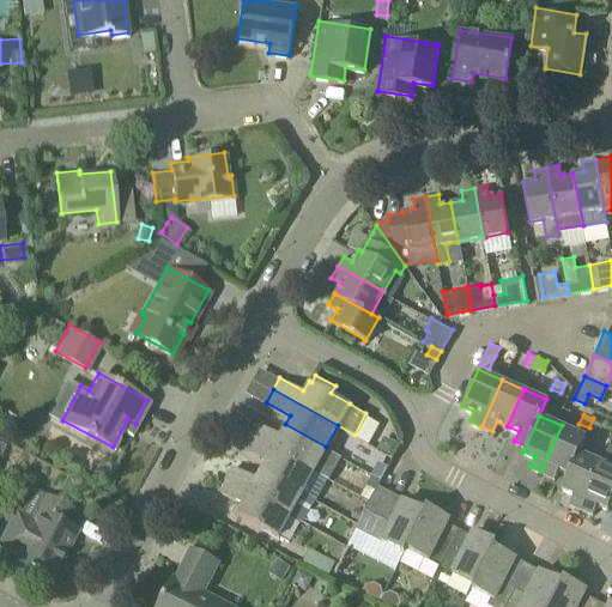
[(593,418),(589,428),(598,432),(603,423),(593,418)]
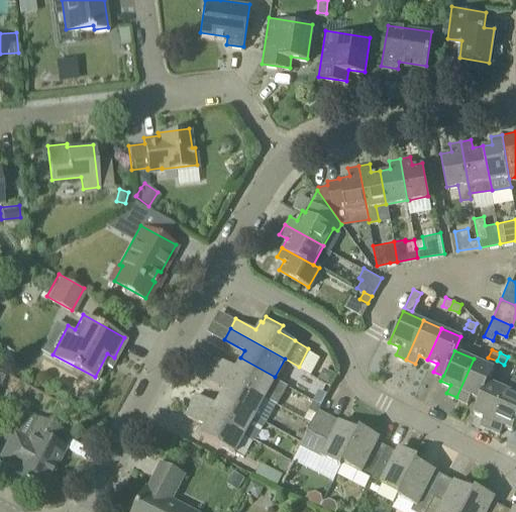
[(235,366),(215,354),(210,366),(265,396),(275,377),(240,357),(235,366)]
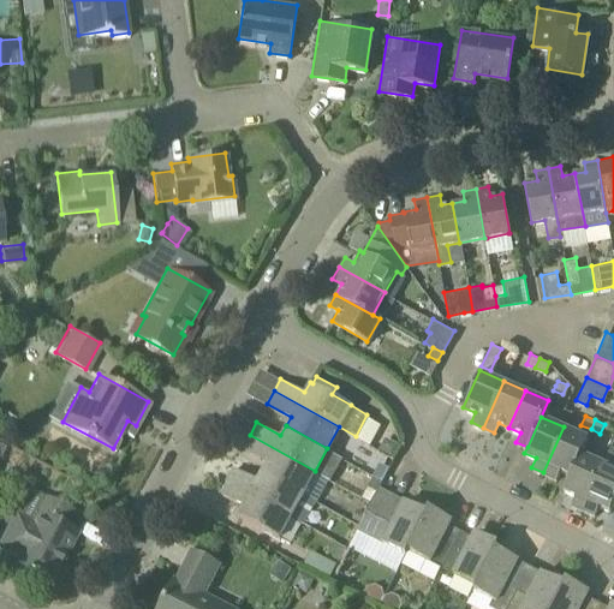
[(579,453),(586,437),(564,427),(543,472),(555,477),(559,469),(570,473),(579,452),(579,453)]
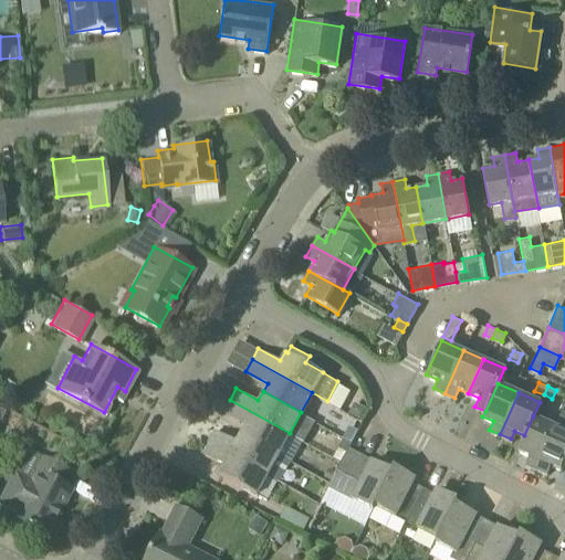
[(289,458),(290,458),(279,453),(290,433),(230,400),(223,411),(246,423),(240,432),(289,458)]
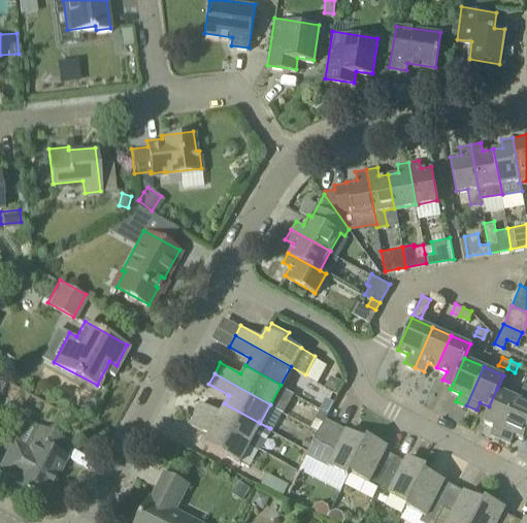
[(340,379),(329,374),(325,384),(335,389),(340,379)]
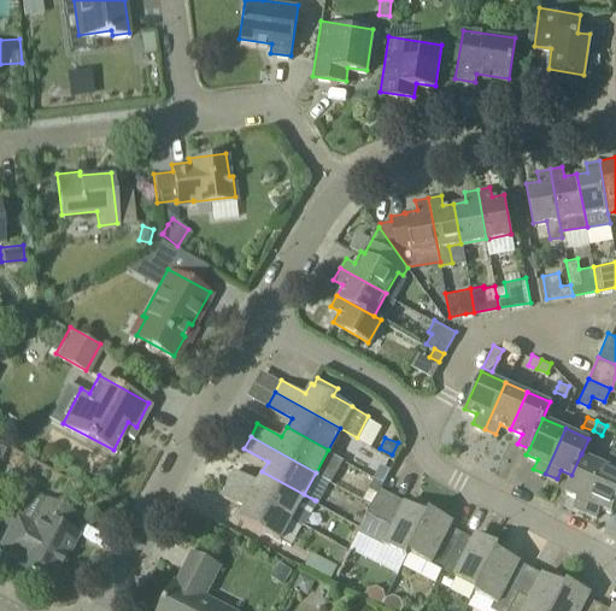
[(615,503),(615,469),(615,465),(615,447),(611,446),(603,463),(604,464),(584,510),(596,515),(599,506),(611,511),(615,503)]
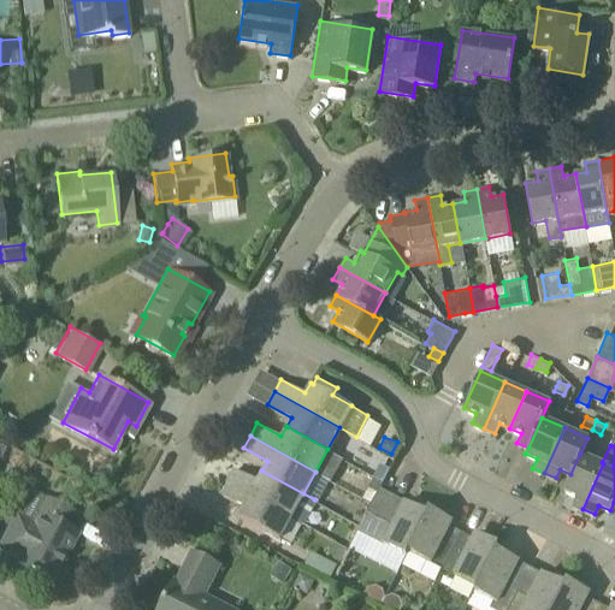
[(603,463),(602,462),(580,454),(580,452),(571,474),(563,490),(575,495),(571,504),(583,509),(603,463)]
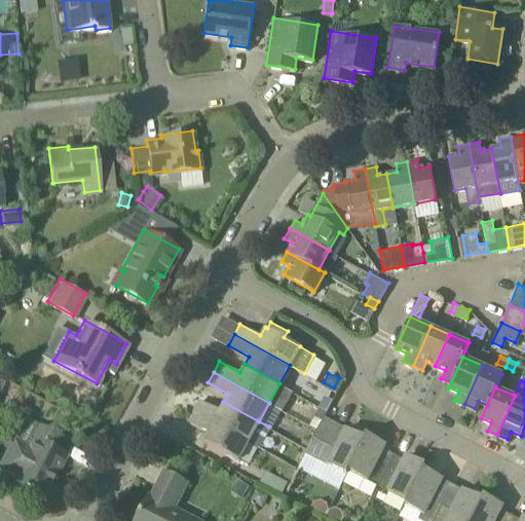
[(323,396),(319,404),(328,408),(332,399),(323,396)]
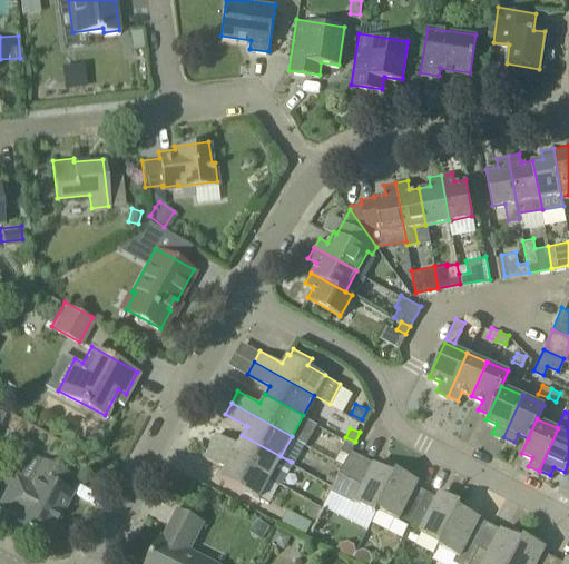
[(237,444),(215,432),(209,443),(270,476),(281,482),(291,462),(242,435),(237,444)]
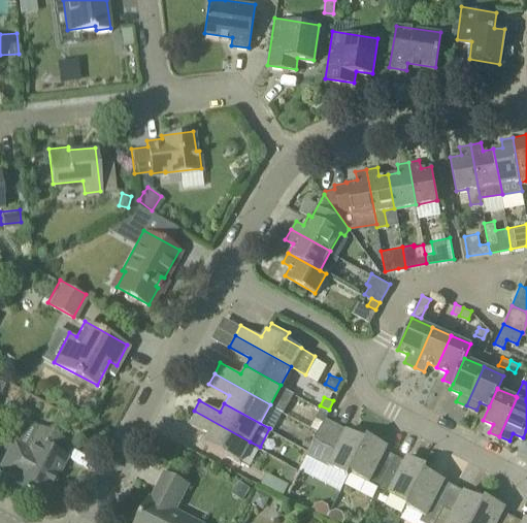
[(321,407),(316,417),(323,421),(325,417),(328,412),(321,407)]
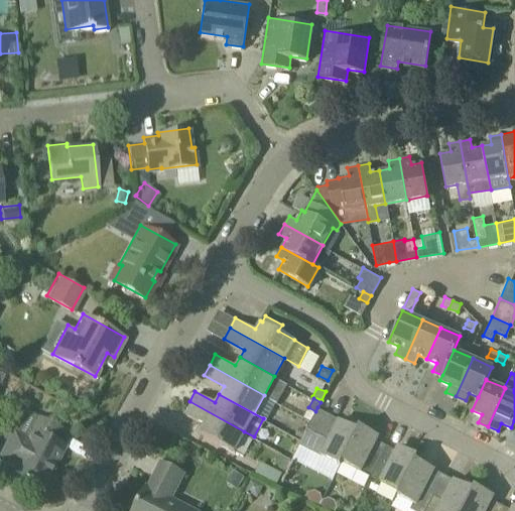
[(234,451),(244,431),(189,401),(183,412),(204,423),(200,431),(234,451)]
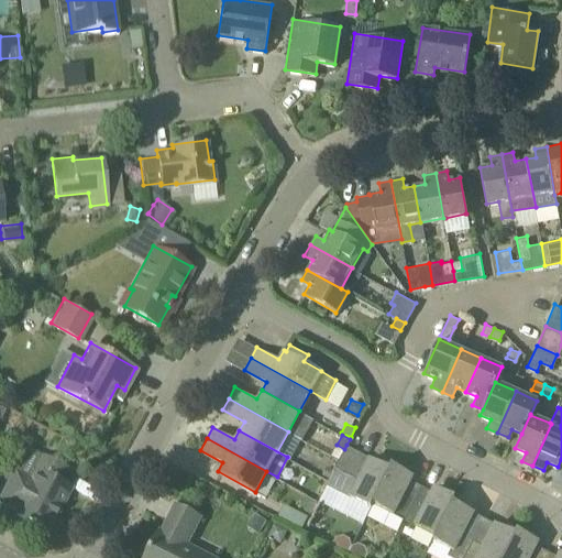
[(72,470),(39,453),(24,445),(9,476),(0,492),(0,498),(18,506),(15,510),(47,526),(68,485),(64,483),(72,470)]
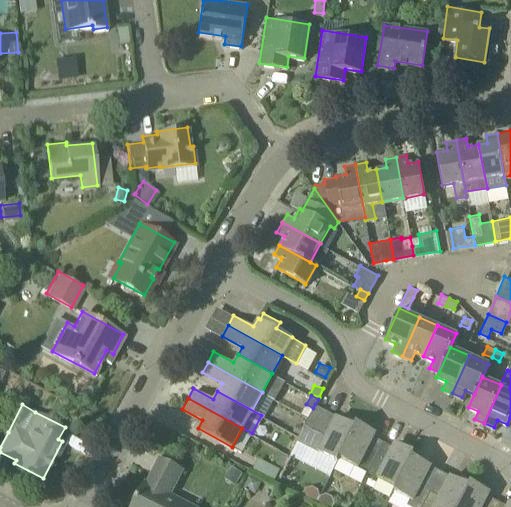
[(336,459),(338,455),(354,425),(315,404),(313,408),(306,422),(297,439),(336,459)]
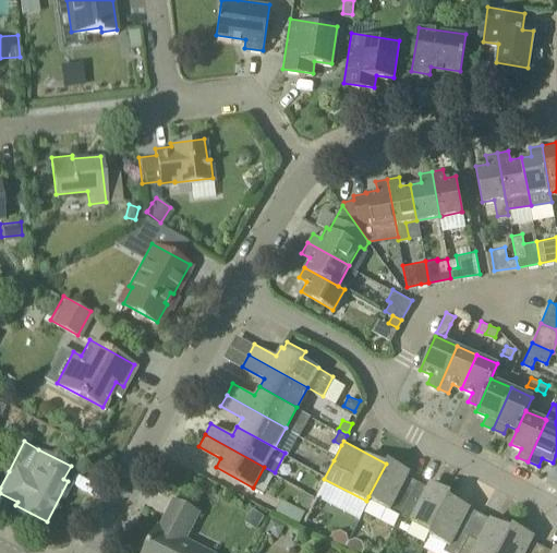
[(400,512),(418,480),(407,475),(409,470),(388,459),(386,464),(368,496),(389,507),(390,506),(400,512)]
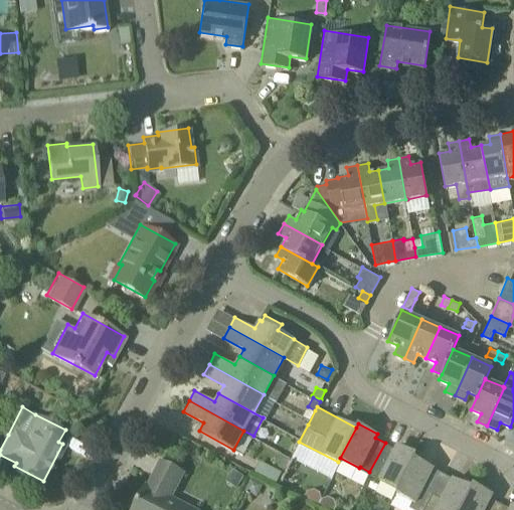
[(295,425),(291,433),(298,437),(302,429),(295,425)]
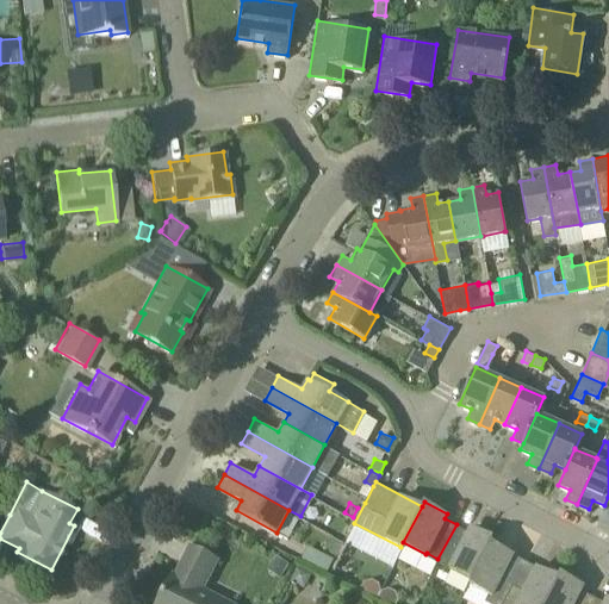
[(467,530),(457,524),(437,559),(449,565),(448,566),(472,578),(491,542),(493,537),(470,525),(467,530)]
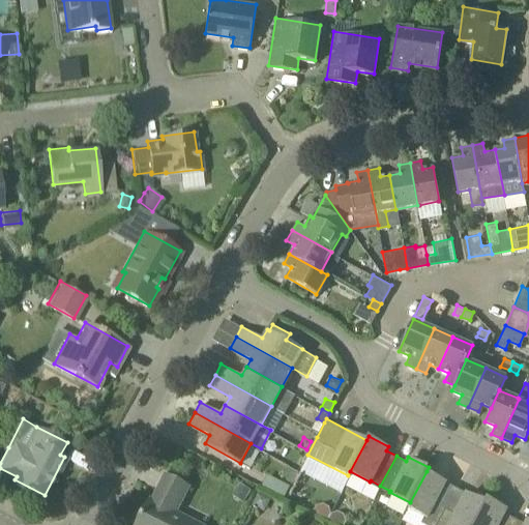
[(429,524),(435,524),(456,486),(427,471),(410,502),(408,506),(423,516),(420,520),(429,524)]
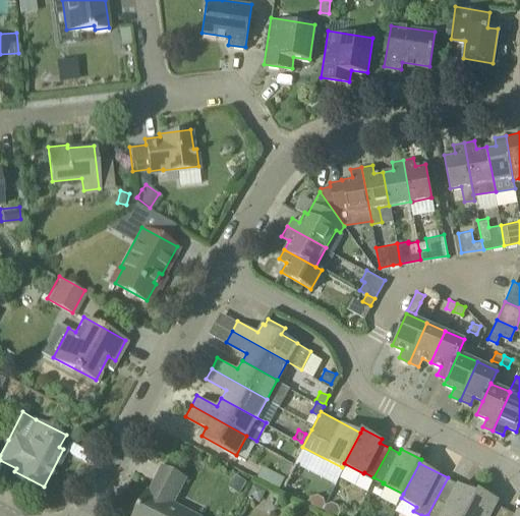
[(171,501),(184,476),(162,465),(150,491),(147,489),(132,515),(199,515),(171,501)]
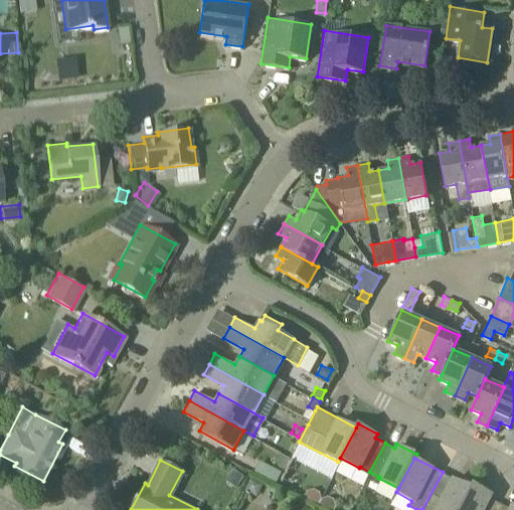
[(228,466),(222,477),(232,484),(239,473),(228,466)]
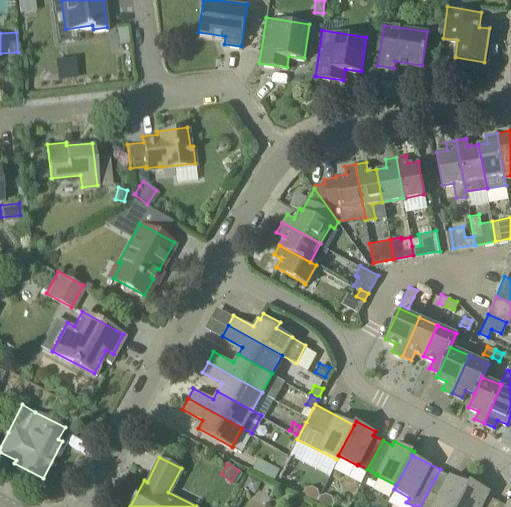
[(456,506),(468,484),(440,469),(420,506),(456,506)]
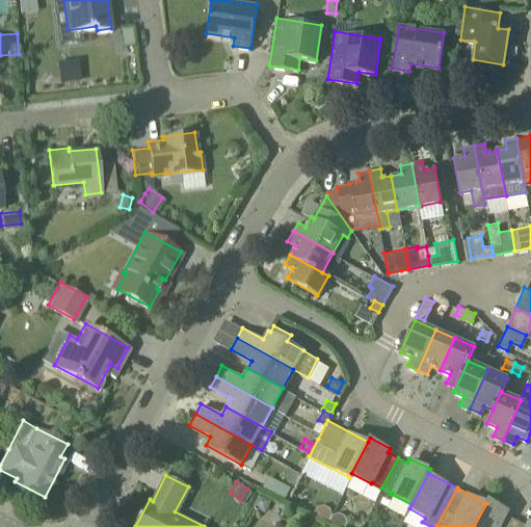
[(268,498),(255,491),(248,503),(262,510),(268,498)]
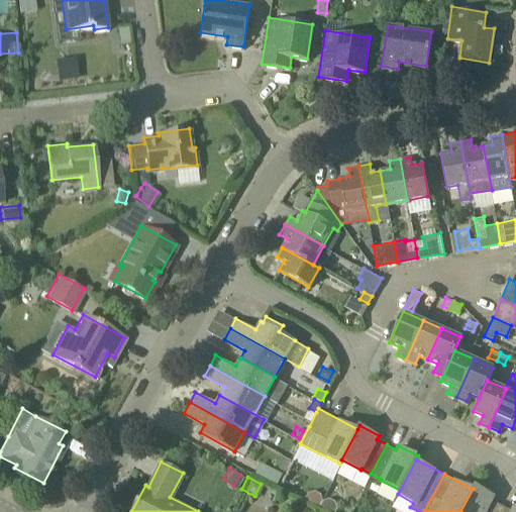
[(497,511),(502,504),(492,499),(494,495),(475,485),(473,489),(460,511),(497,511)]
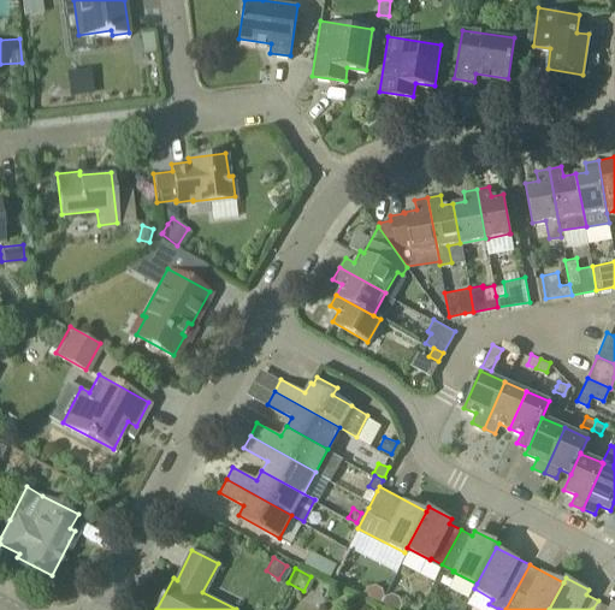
[(359,591),(377,600),(380,592),(378,585),(372,581),(364,584),(359,591)]
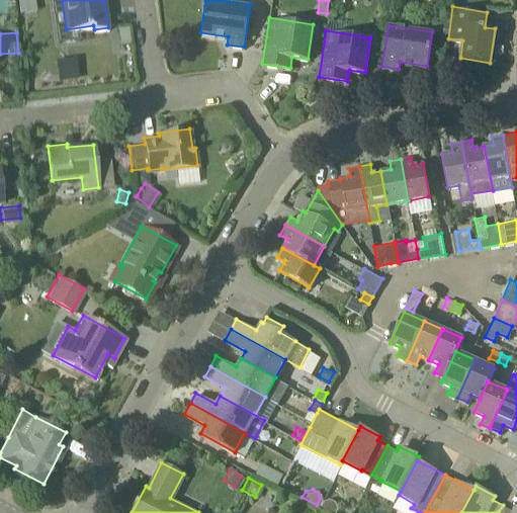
[(327,496),(320,498),(317,505),(333,512),(335,506),(333,499),(327,496)]
